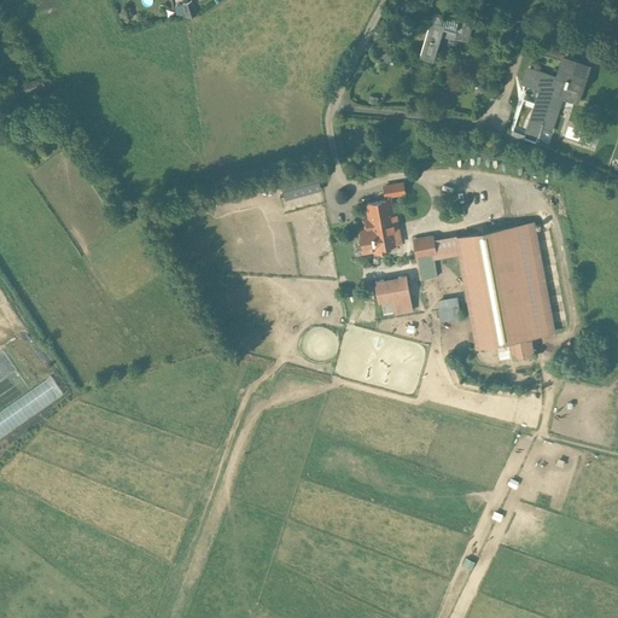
[(192,1),(182,4),(187,18),(196,16),(192,1)]
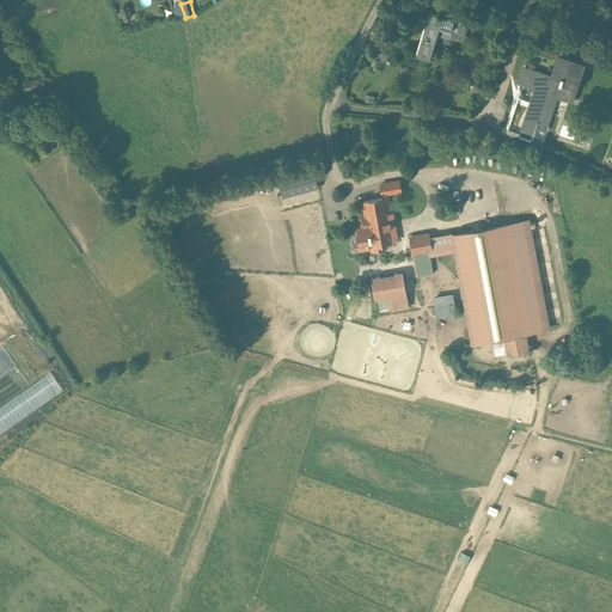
[(454,20),(439,16),(436,22),(427,19),(426,23),(417,51),(430,56),(436,35),(461,40),(464,25),(473,28),(476,14),(467,13),(469,10),(457,7),(454,20)]
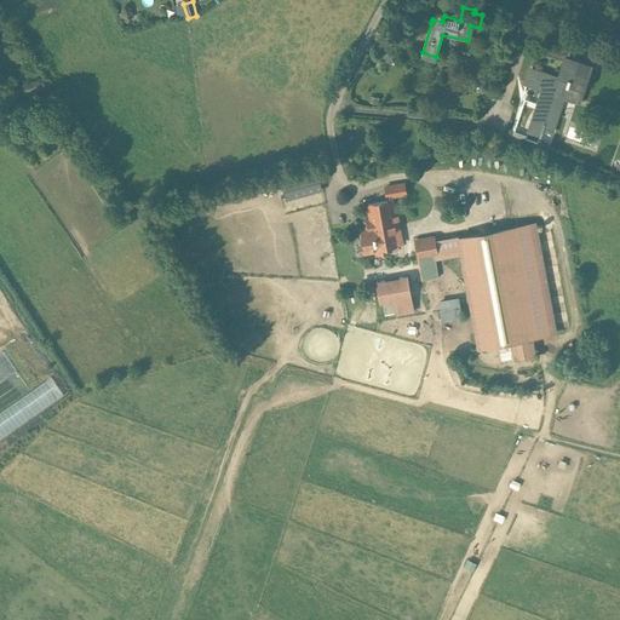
[(505,22),(497,19),(494,29),(503,32),(505,22)]
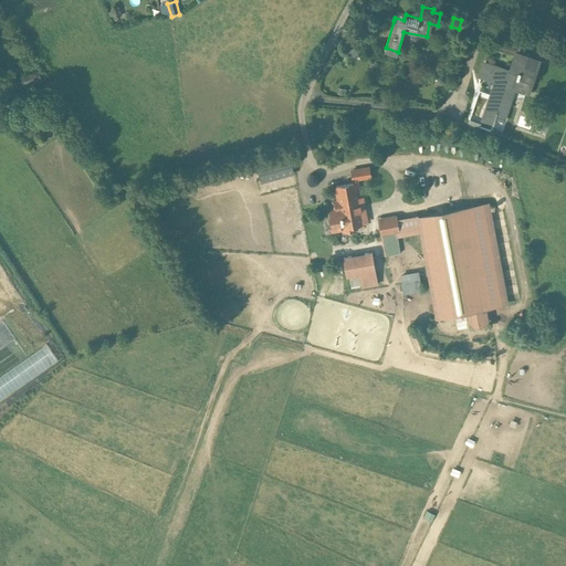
[(474,25),(469,40),(482,44),(488,30),(474,25)]
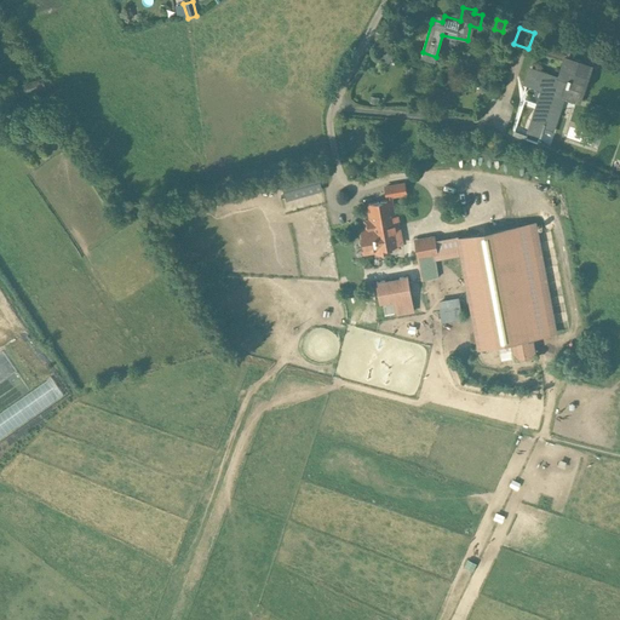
[(412,40),(397,35),(395,44),(409,49),(412,40)]
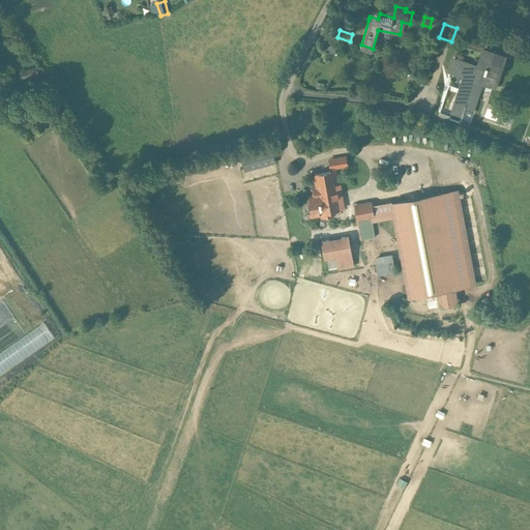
[(455,58),(451,70),(464,75),(452,111),(464,114),(466,110),(474,112),(477,99),(471,97),(477,80),(494,85),(504,55),(490,51),(489,54),(481,52),(477,65),(455,58)]
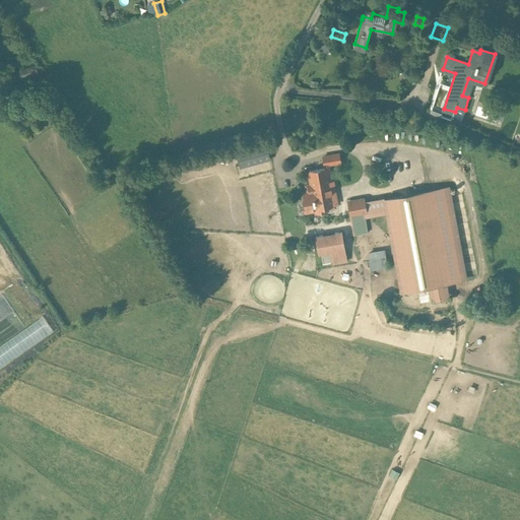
[(36,67),(18,71),(20,79),(38,74),(36,67)]
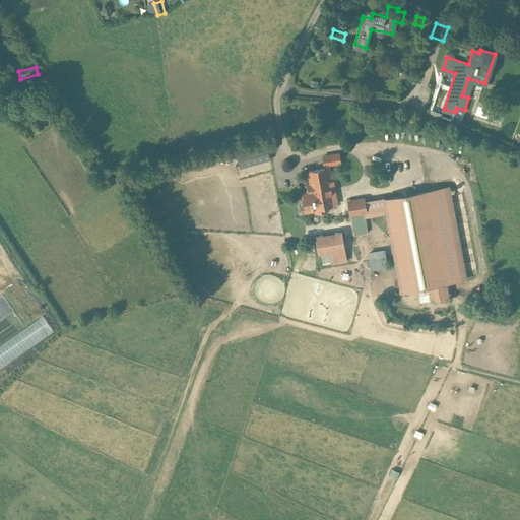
[(268,144),(237,152),(241,167),(271,158),(268,144)]
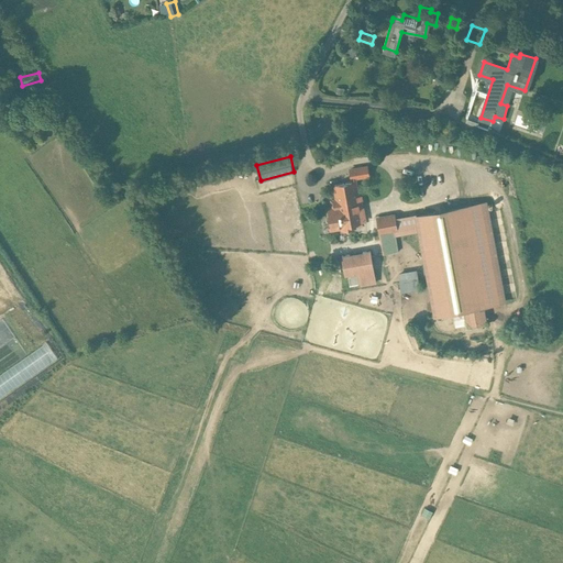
[(367,166),(351,169),(352,178),(368,175),(367,166)]
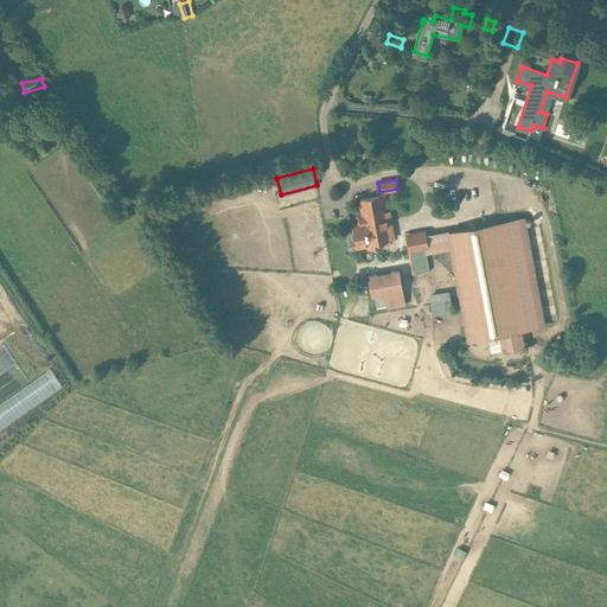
[(382,196),(360,199),(364,216),(359,217),(360,224),(355,225),(357,238),(355,240),(356,248),(364,247),(364,244),(370,243),(371,248),(381,247),(379,241),(394,238),(389,211),(385,212),(382,196)]
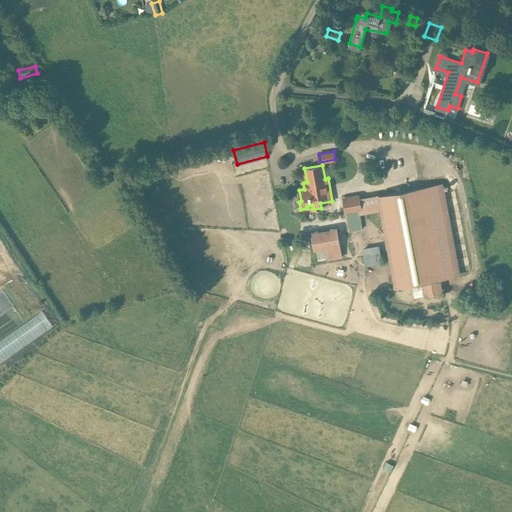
[(442,184),(423,187),(421,188),(438,280),(458,276),(442,184)]
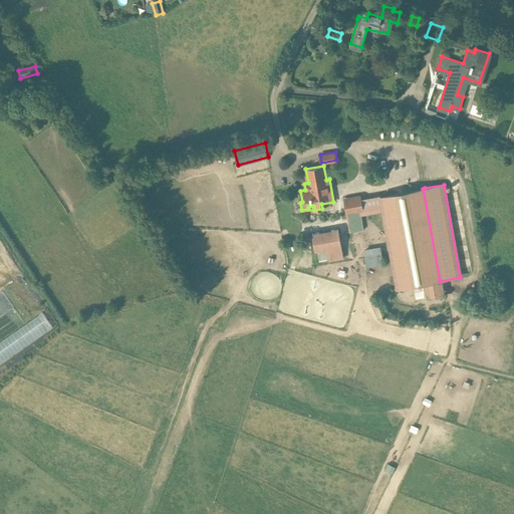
[(423,189),(380,196),(382,211),(397,289),(440,281),(423,189)]
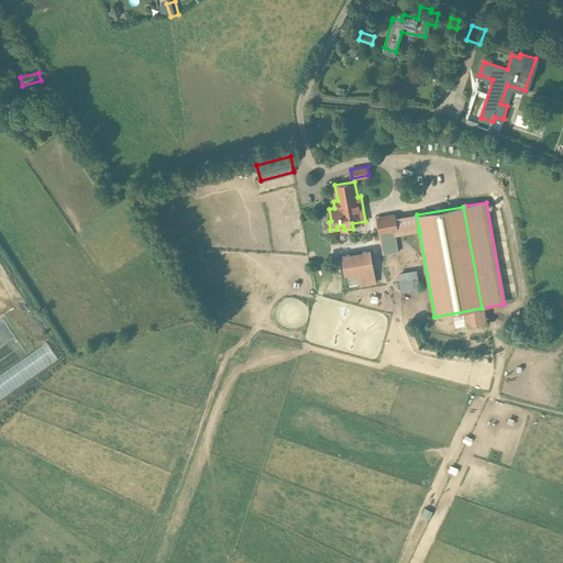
[(417,214),(395,219),(397,230),(394,230),(395,235),(419,231),(417,214)]
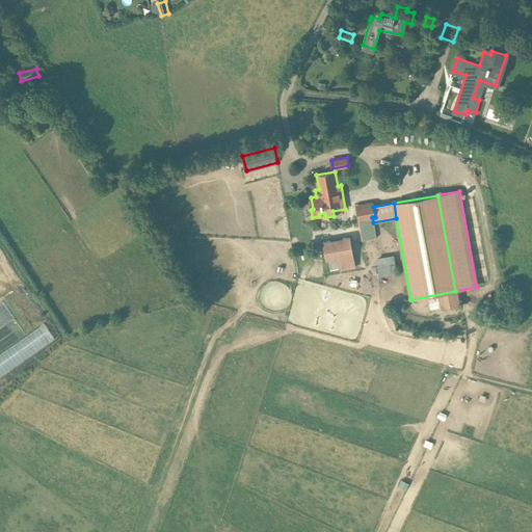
[(372,204),(356,207),(360,220),(372,217),(375,217),(373,207),(372,204)]
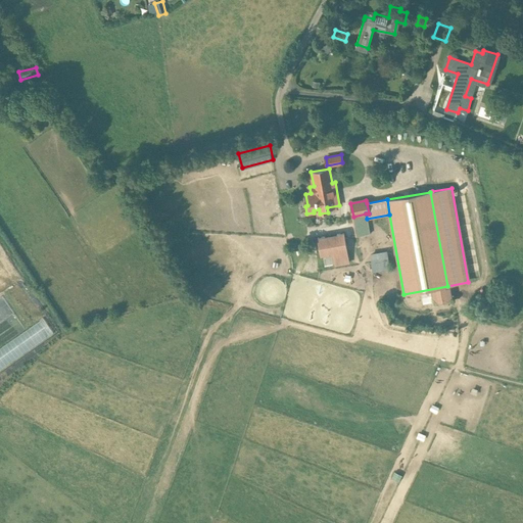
[(366,214),(353,217),(357,237),(370,234),(367,219),(366,214)]
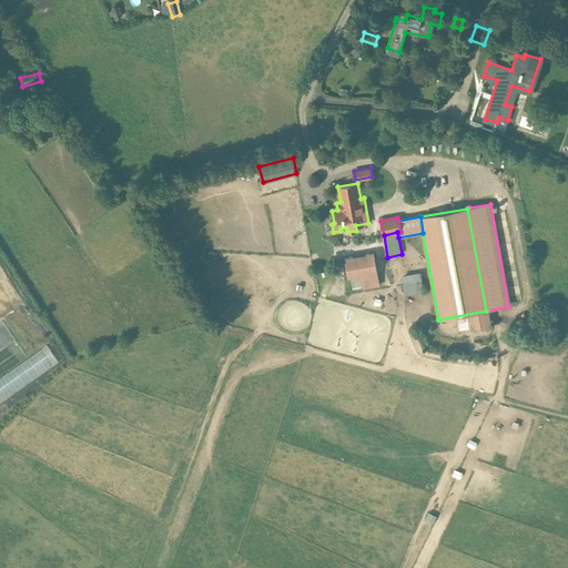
[(373,253),(345,259),(348,277),(362,274),(376,272),(373,253)]
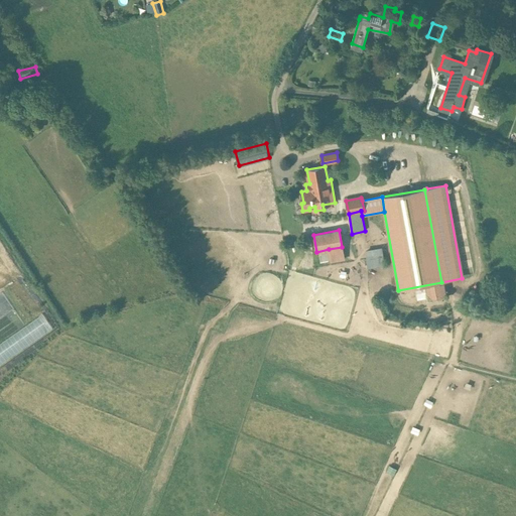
[(342,247),(329,249),(331,261),(345,259),(342,247)]
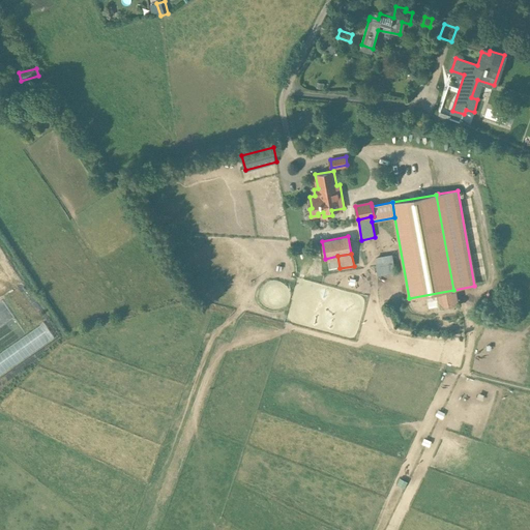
[(392,257),(376,259),(376,266),(393,263),(392,257)]
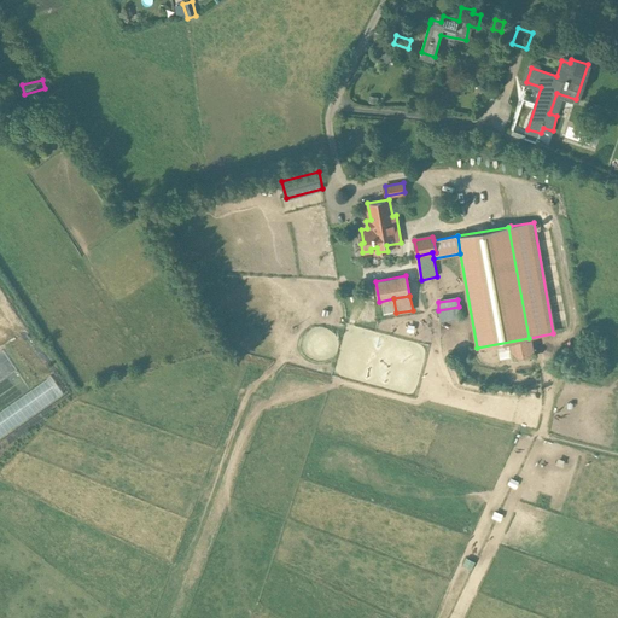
[(459,307),(438,310),(441,320),(460,316),(459,307)]
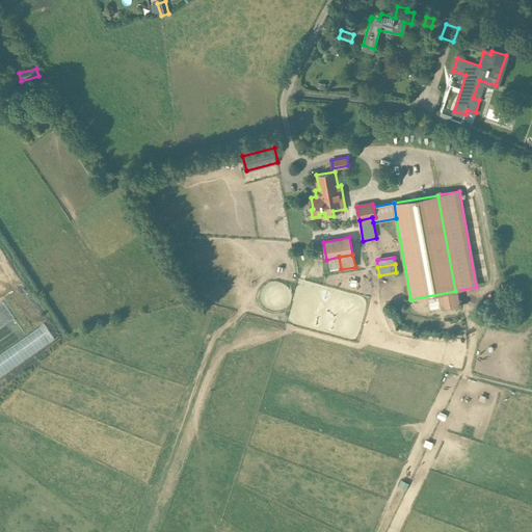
[(457,294),(440,297),(443,310),(459,307),(457,294)]
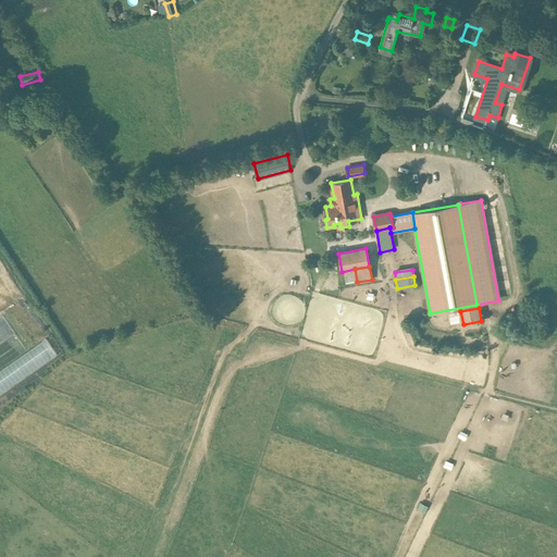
[(0,392),(47,362),(45,358),(39,361),(34,353),(0,373),(0,392)]
